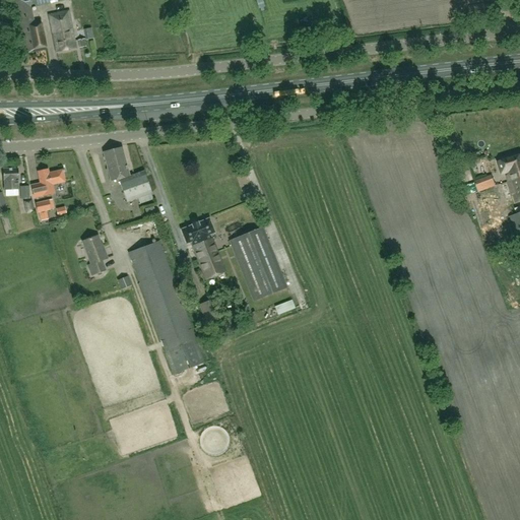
[(57,0),(13,0),(23,54),(46,50),(41,24),(35,25),(31,8),(58,3),(57,0)]
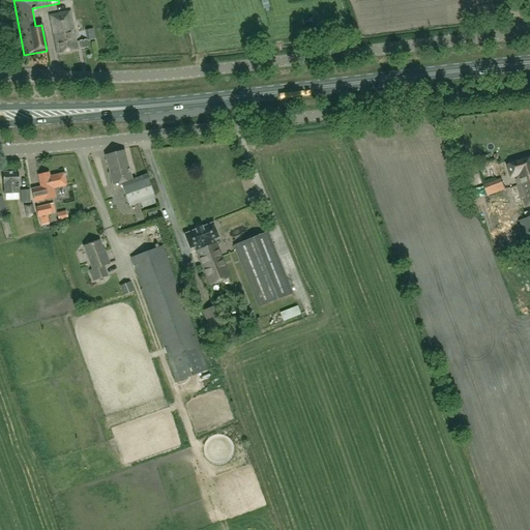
[(78,50),(69,12),(50,16),(57,54),(78,50)]
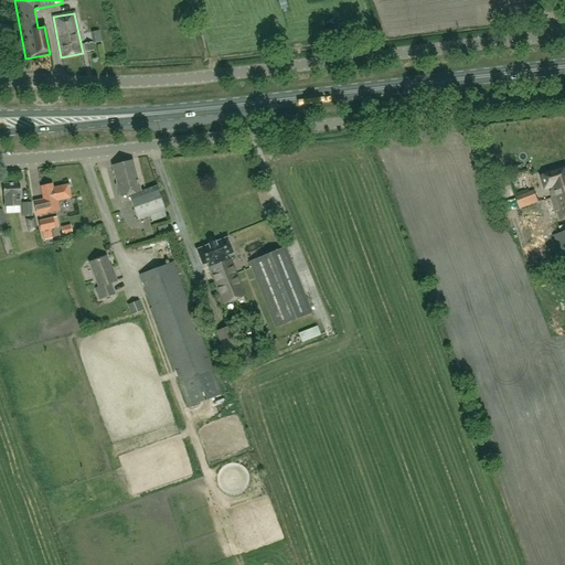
[(94,52),(92,43),(84,44),(85,53),(94,52)]
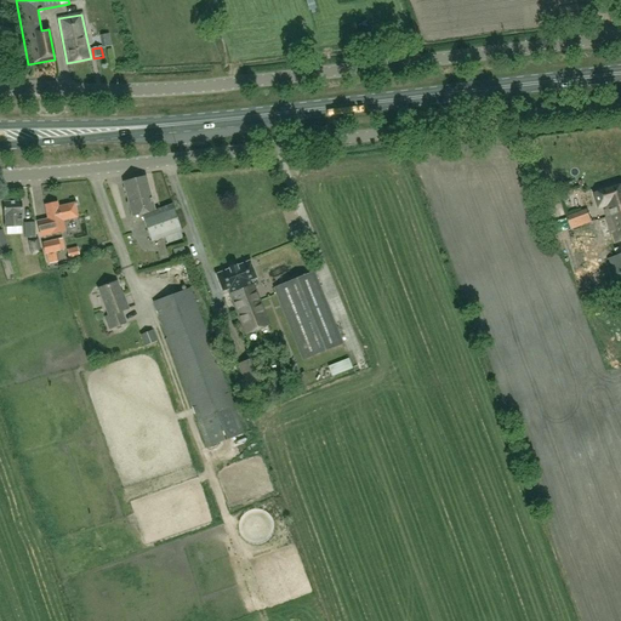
[(147,177),(123,183),(131,220),(142,217),(151,244),(182,234),(172,205),(154,211),(147,177)]
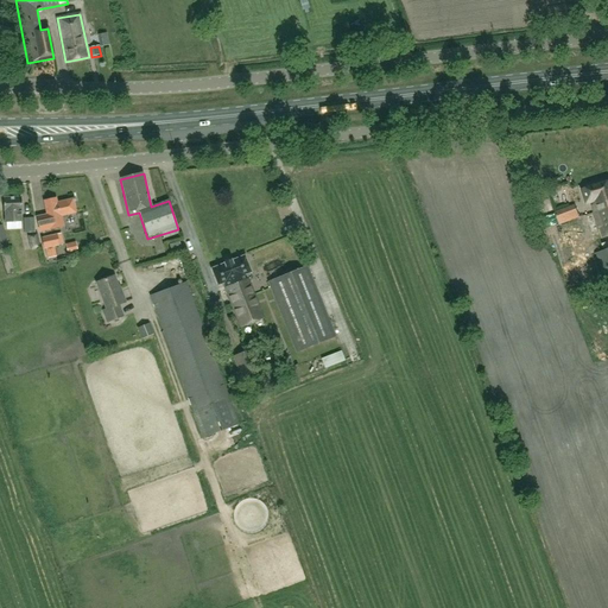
[(607,182),(601,184),(581,190),(586,206),(593,203),(603,238),(607,235),(607,182)]
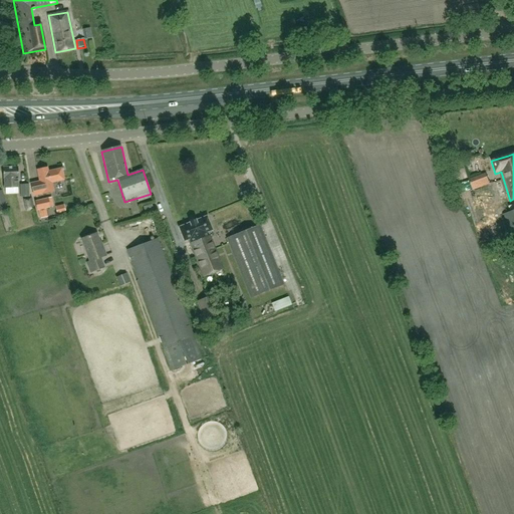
[(18,188),(18,178),(18,168),(3,169),(3,180),(3,189),(18,188)]
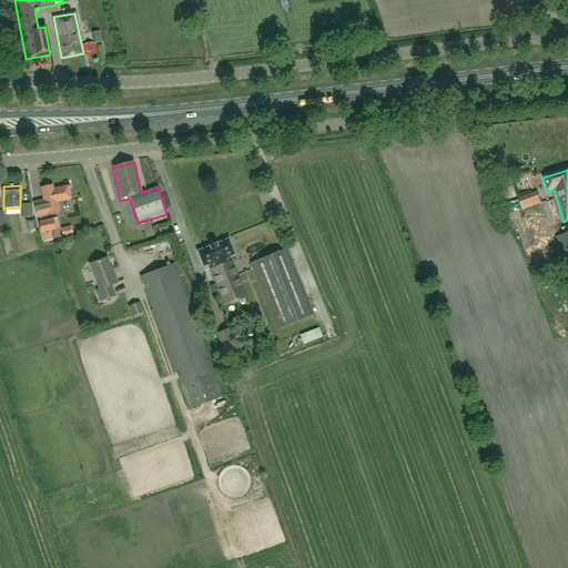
[(70,200),(68,186),(53,190),(52,185),(41,189),(43,201),(34,203),(37,216),(59,212),(57,202),(70,200)]
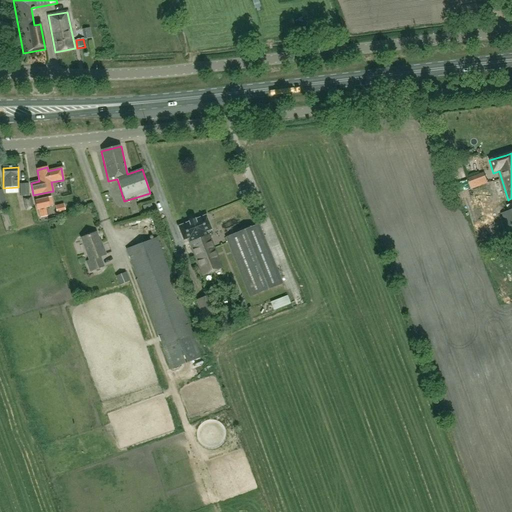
[(483,177),(481,178),(479,176),(467,181),(468,184),(469,183),(471,189),(486,183),(483,177)]
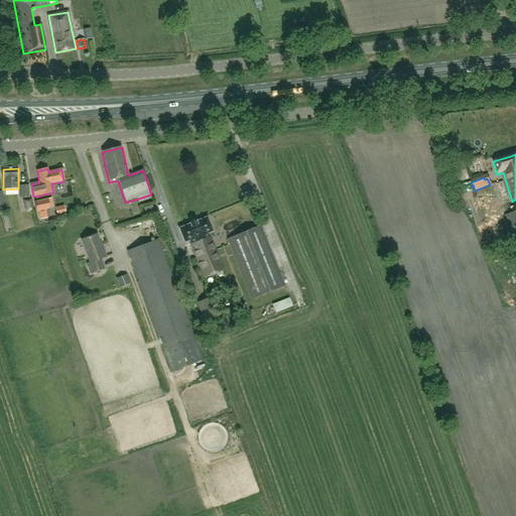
[(20,185),(20,198),(29,198),(29,185),(20,185)]
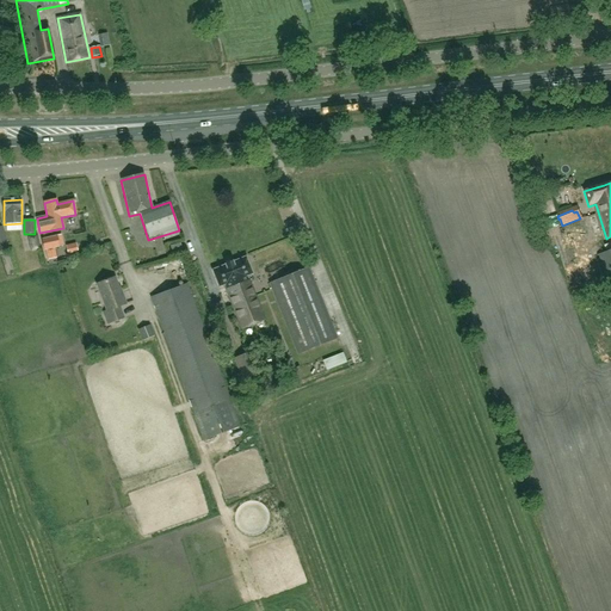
[(28,238),(31,252),(41,250),(37,235),(28,238)]
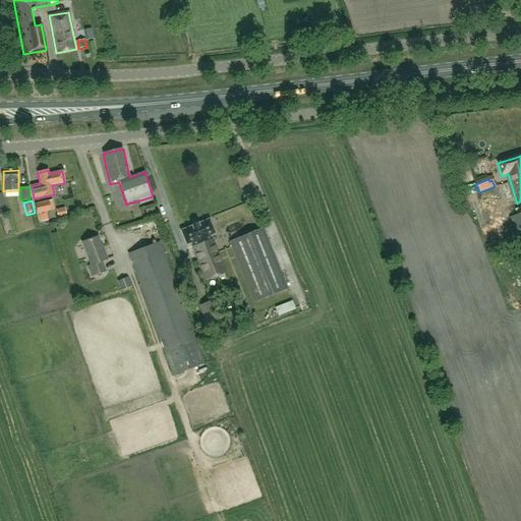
[(52,201),(34,205),(37,215),(54,211),(52,201)]
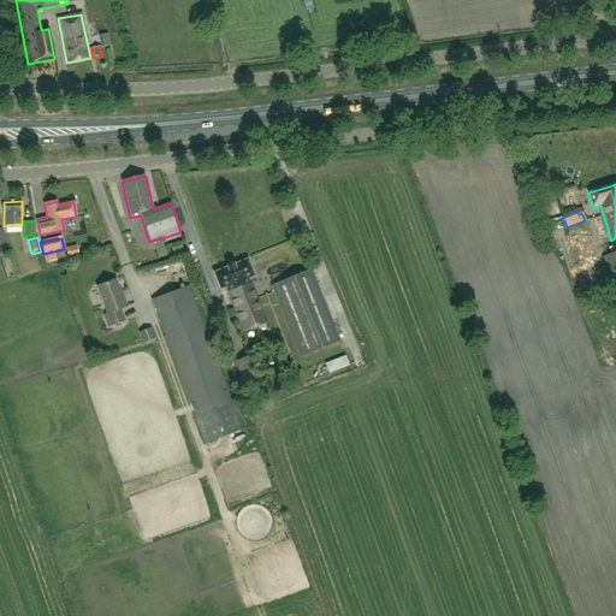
[(77,246),(66,248),(69,258),(72,256),(72,255),(80,253),(77,246)]
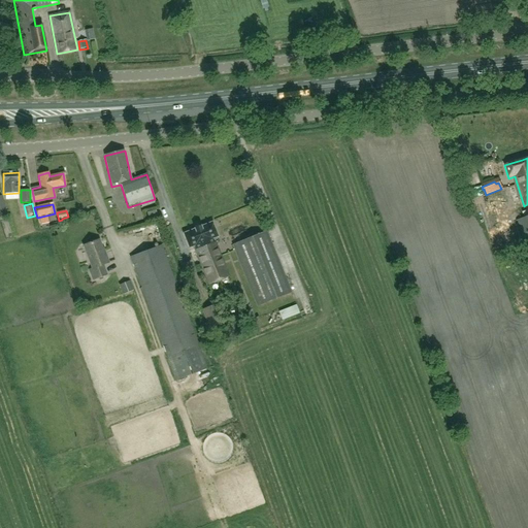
[(157,218),(155,210),(146,212),(149,220),(157,218)]
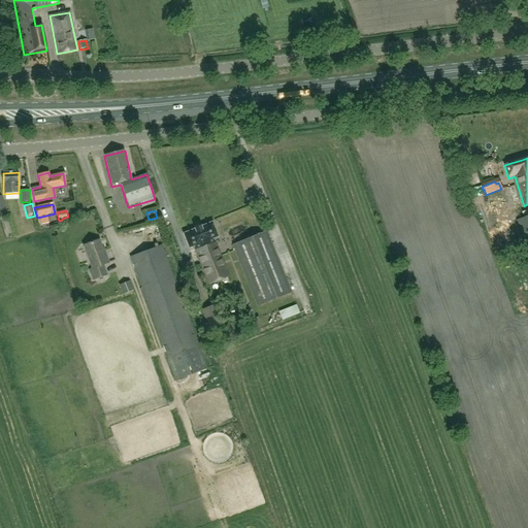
[(527,216),(516,220),(523,246),(527,244),(527,216)]
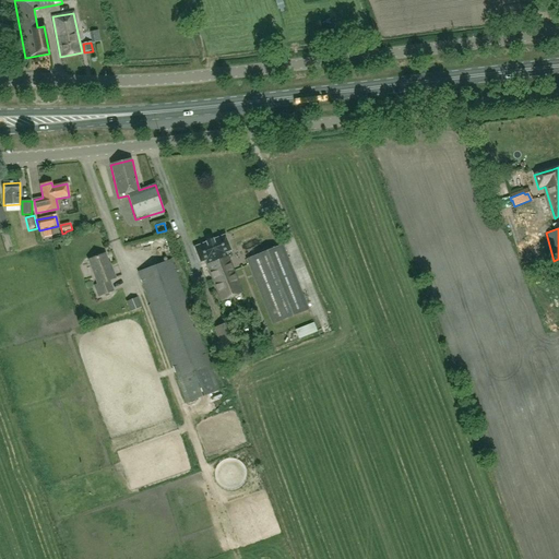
[(204,260),(221,301),(241,293),(225,252),(230,250),(225,235),(213,239),(212,239),(205,241),(205,242),(193,247),(200,262),(204,260)]
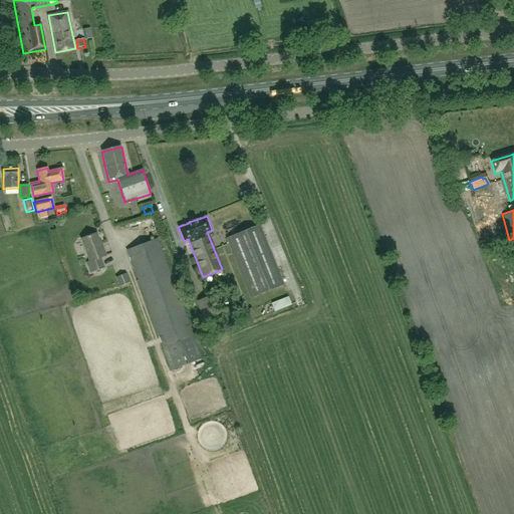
[(260,226),(226,239),(250,298),(283,285),(260,226)]
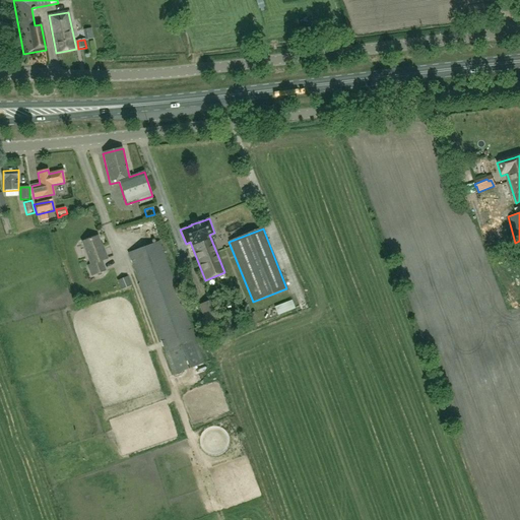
[(98,237),(82,242),(91,266),(88,268),(91,275),(106,270),(102,261),(107,260),(98,237)]
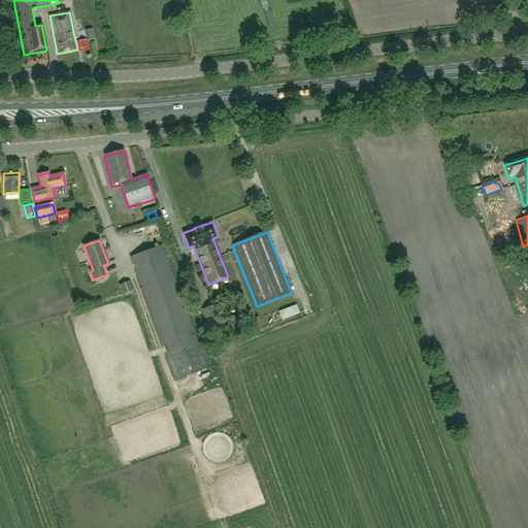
[(161,245),(130,257),(175,381),(206,368),(161,245)]
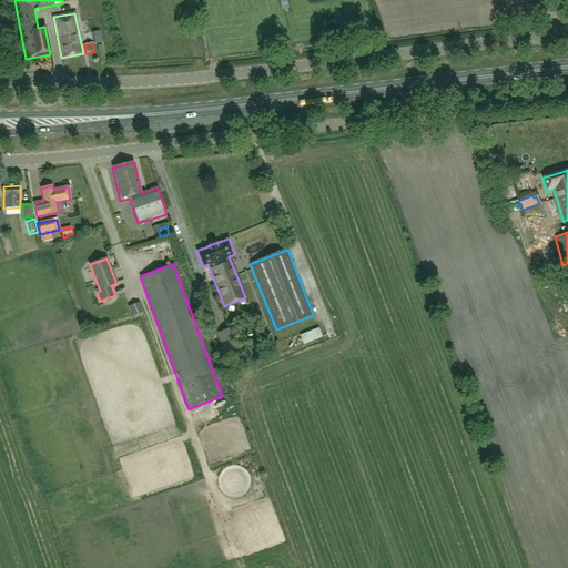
[(193,281),(196,291),(202,288),(198,279),(193,281)]
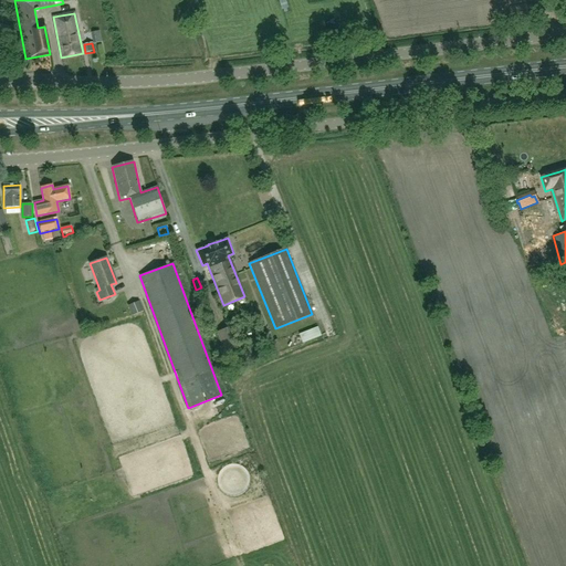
[(127,306),(130,317),(143,313),(139,302),(127,306)]
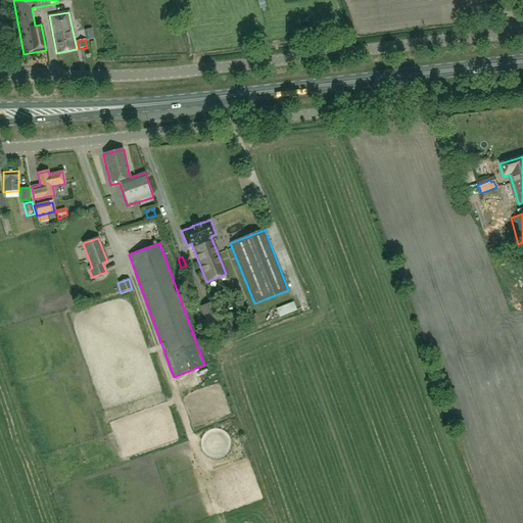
[(199,307),(207,327),(221,321),(214,301),(199,307)]
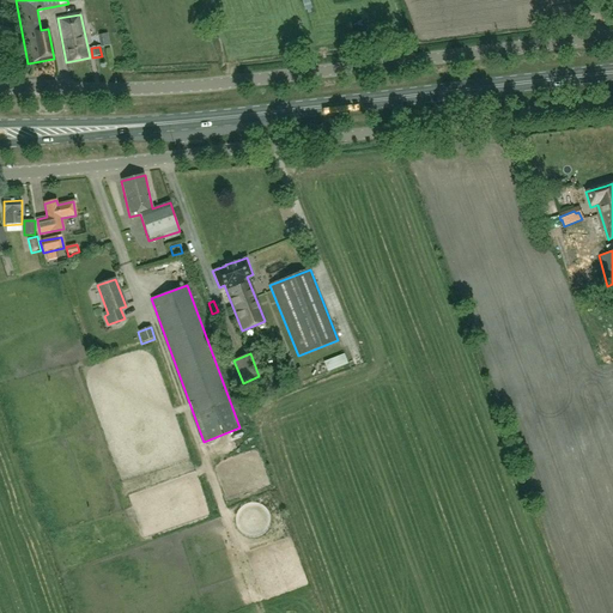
[(328,371),(347,364),(344,354),(325,363),(328,371)]
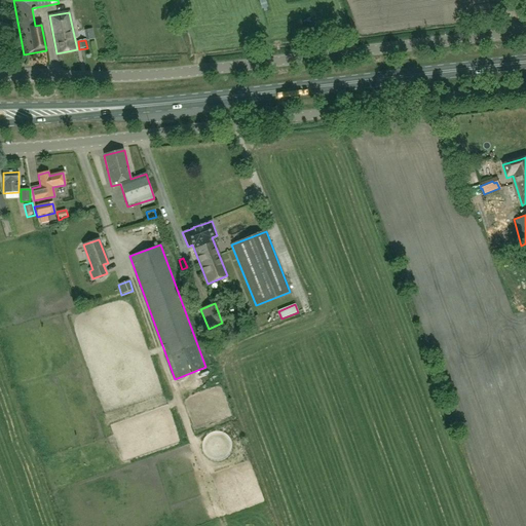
[(255,330),(248,310),(242,312),(250,332),(255,330)]
